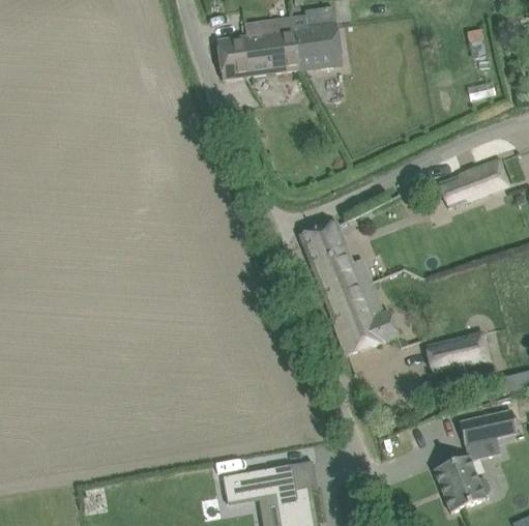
[(303,12),(290,15),(297,68),(341,63),(335,22),(333,22),(331,6),(303,10),(303,12)]
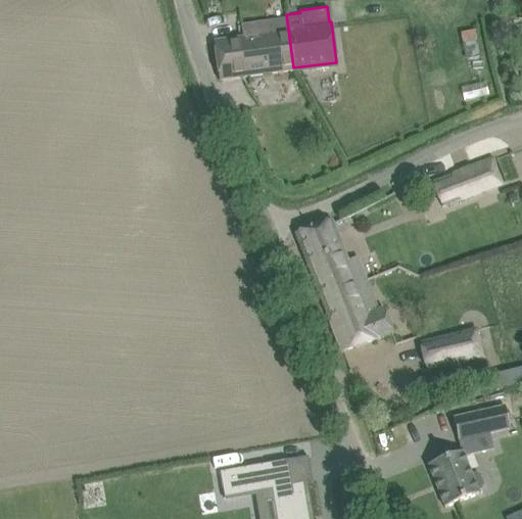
[(242,36),(214,40),(219,78),(286,68),(293,67),(286,14),(279,15),(240,21),(241,28),(242,36)]
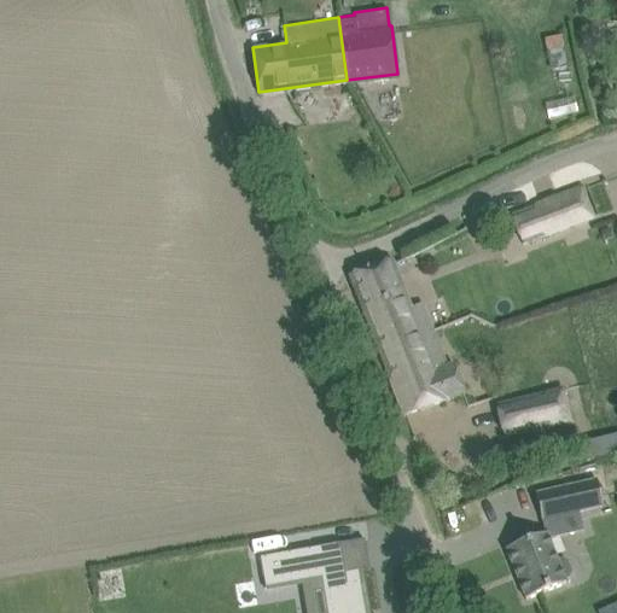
[(581,186),(511,212),(522,241),(592,215),(581,186)]
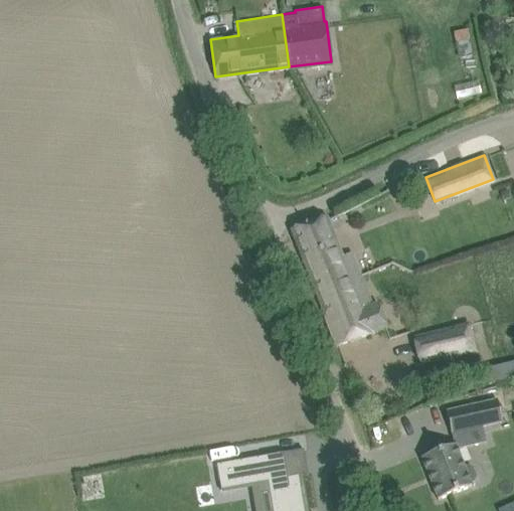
[(325,214),(290,228),(313,287),(314,291),(350,277),(348,274),(340,251),(333,233),(327,217),(325,214)]
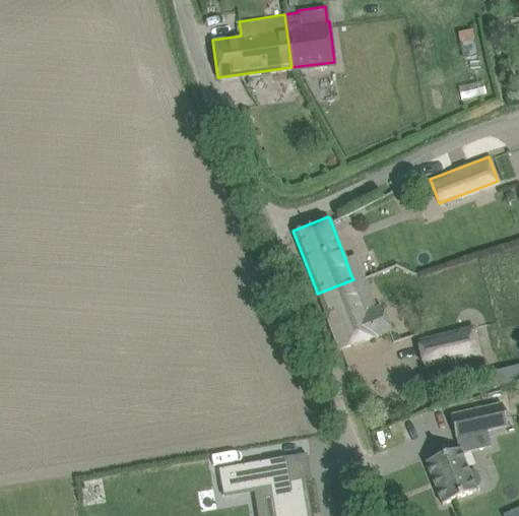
[(353,279),(317,294),(338,347),(340,347),(358,340),(390,330),(382,304),(377,306),(365,310),(353,279)]
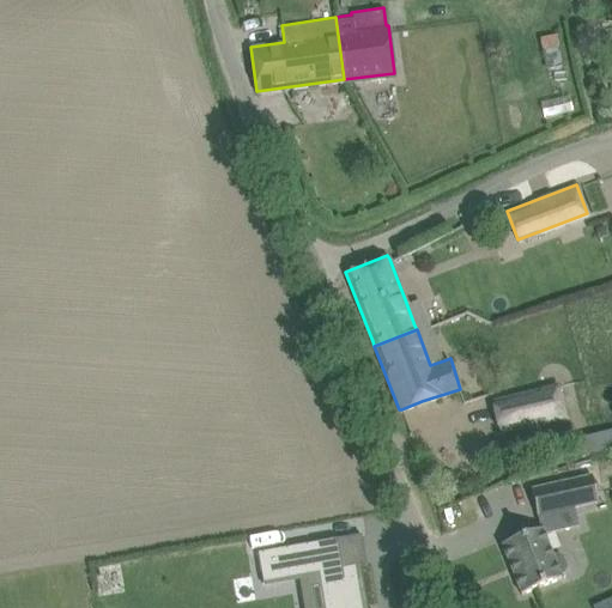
[(564,415),(557,384),(494,397),(501,430),(564,415)]
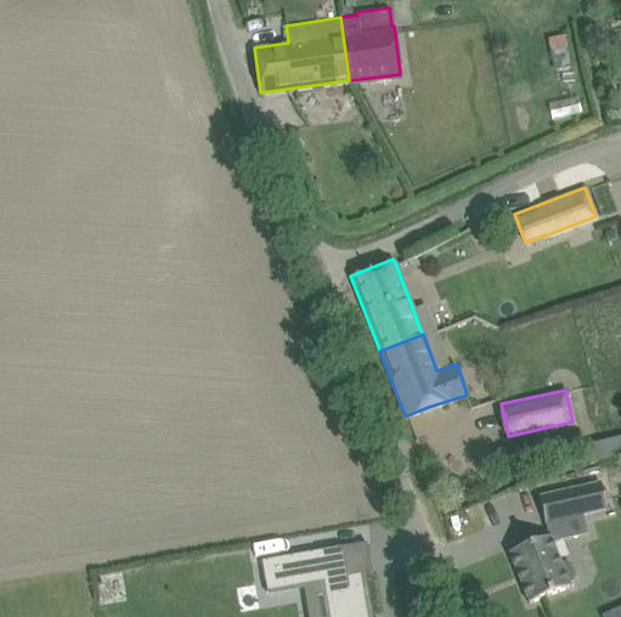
[(620,431),(594,440),(600,458),(620,452),(620,431)]
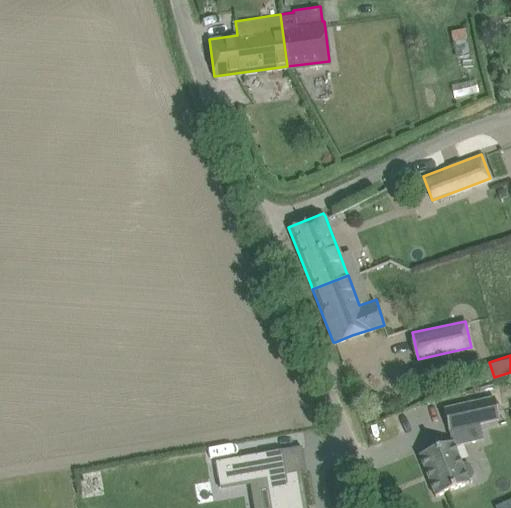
[(497,418),(492,397),(444,407),(448,428),(497,418)]
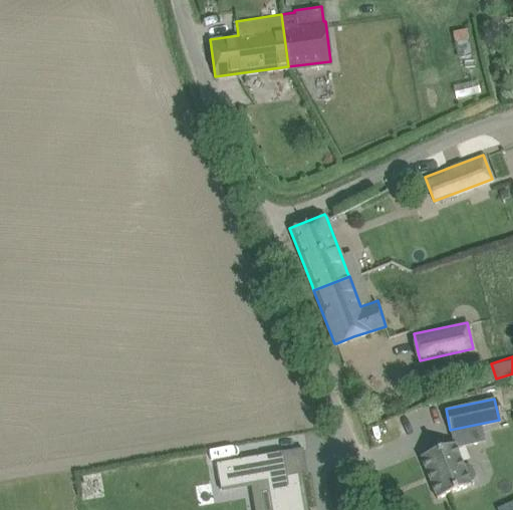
[(452,442),(420,455),(437,497),(469,484),(468,482),(472,480),(474,473),(471,465),(465,462),(461,464),(452,442)]
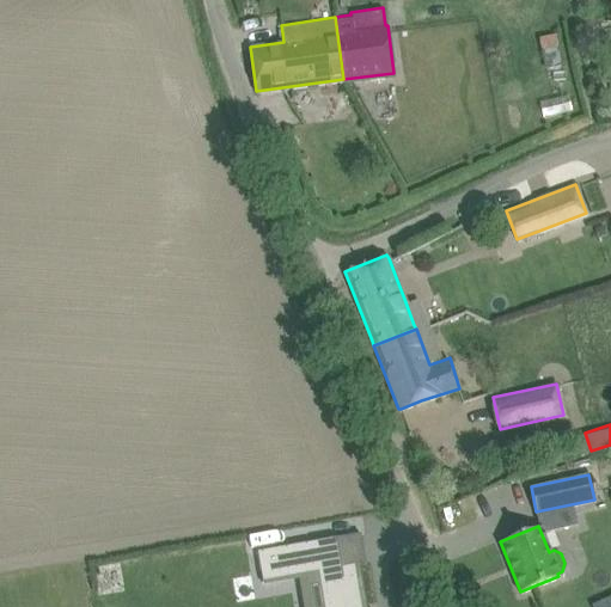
[(335,535),(256,550),(261,580),(316,571),(319,588),(322,606),(361,606),(354,563),(340,565),(335,535)]
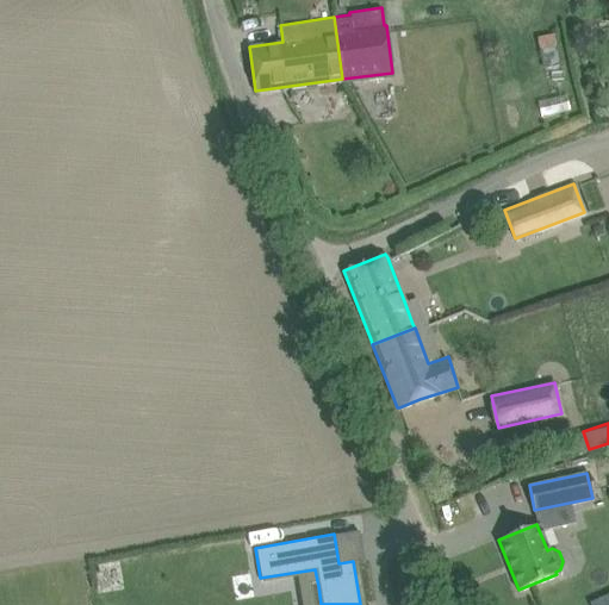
[(256,604),(247,554),(205,563),(213,604),(256,604)]
